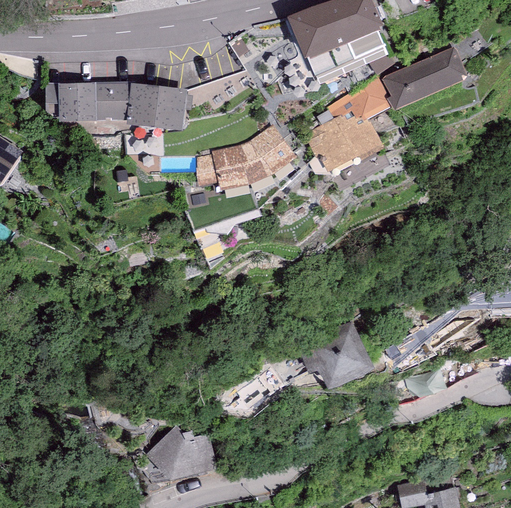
[(320,0),(291,12),(307,52),(289,60),(299,84),(387,47),(378,24),(383,21),(374,0),(320,0)]
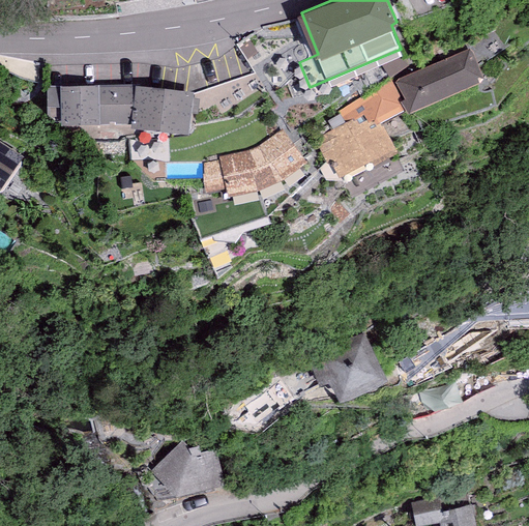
[(397,81),(411,115),(485,83),(469,47),(399,78),(400,80),(397,81)]
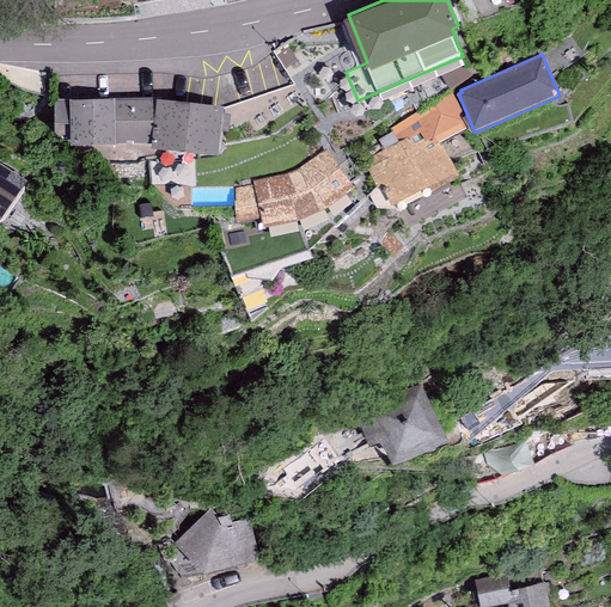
[(452,87),(392,124),(399,139),(376,149),(378,153),(364,158),(378,184),(370,190),(377,207),(393,207),(395,209),(402,206),(404,210),(462,182),(443,141),(469,127),(452,87)]
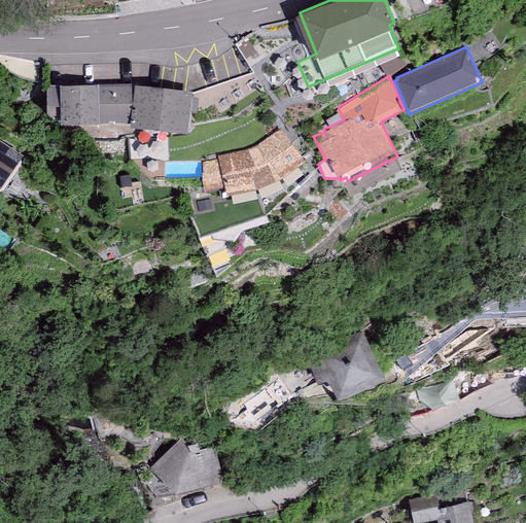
[(99,82),(99,84),(100,125),(131,124),(136,84),(136,81),(99,82)]
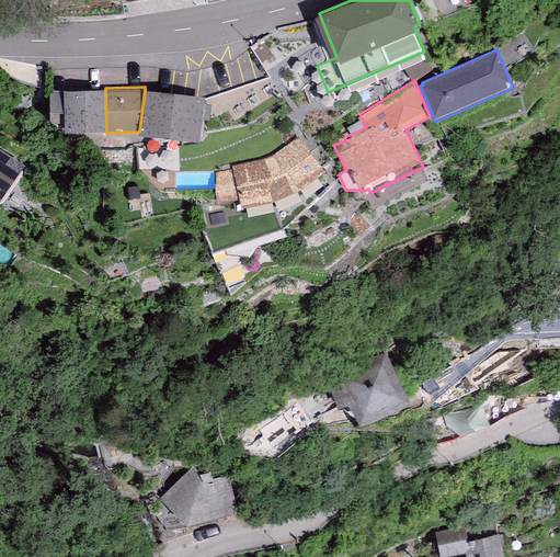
[(64,89),(48,90),(50,115),(65,114),(64,91),(64,89)]
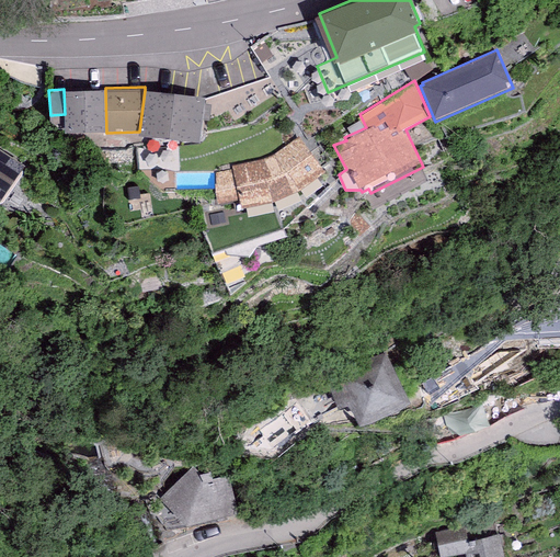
[(106,133),(105,90),(64,91),(65,114),(66,137),(106,136),(106,133)]
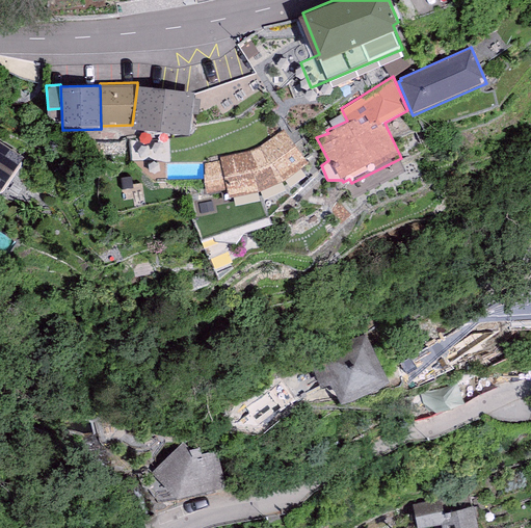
[(132,125),(131,132),(190,139),(193,111),(198,112),(201,97),(194,97),(195,93),(137,85),(132,125)]
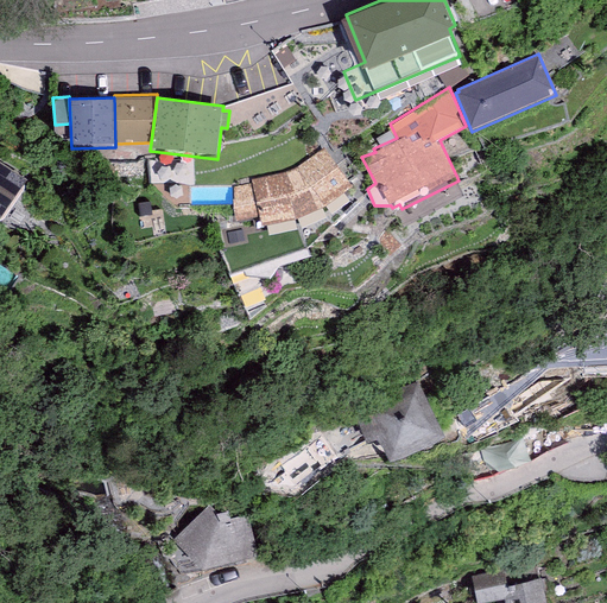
[(353,186),(324,145),(304,160),(290,169),(278,171),(253,176),(253,181),(233,184),(235,221),(259,214),(261,226),(286,222),(303,216),(316,211),(330,203),(353,186)]
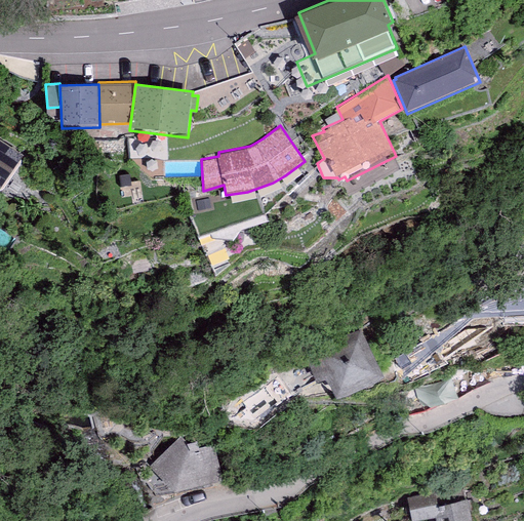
[(0,191),(23,157),(0,142),(0,191)]
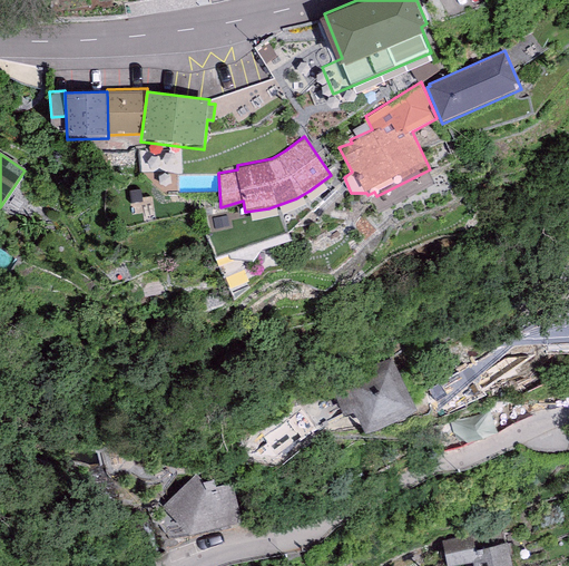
[(392,358),(330,383),(345,418),(353,415),(368,443),(395,431),(418,416),(392,358)]
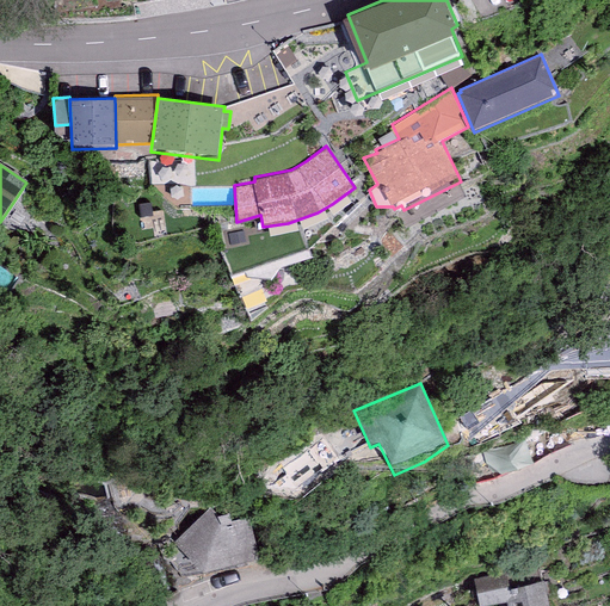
[(210,505),(182,533),(178,546),(204,580),(260,567),(250,519),(232,521),(229,514),(220,515),(210,505)]
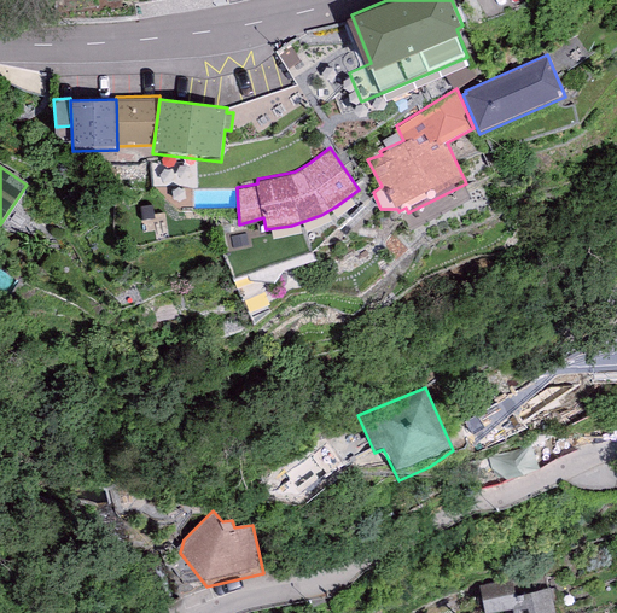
[(517,581),(479,585),(483,612),(504,612),(516,612),(557,612),(553,587),(518,591),(517,581)]
